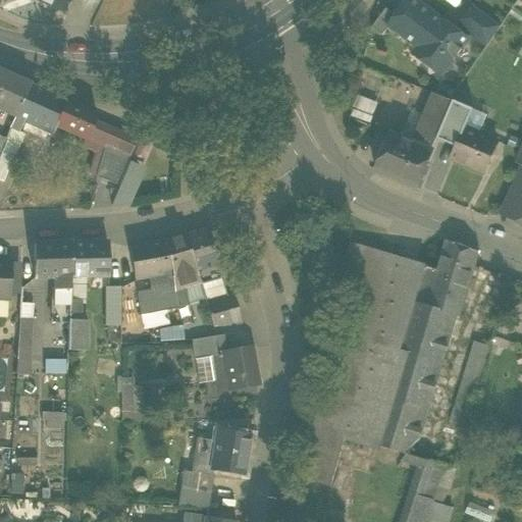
[(36,0),(62,11),(66,0),(36,0)]
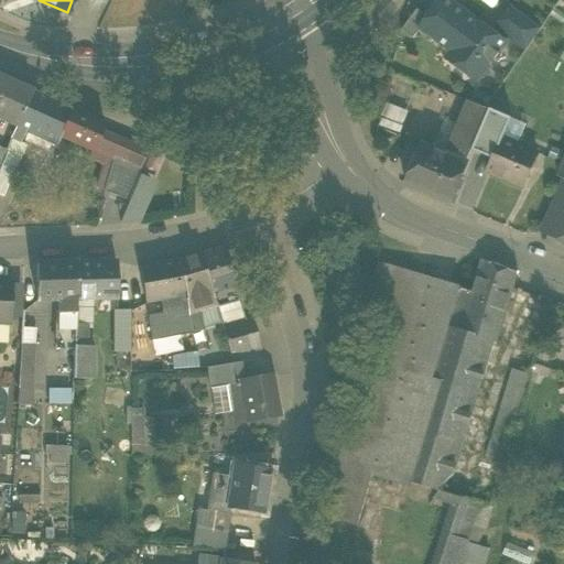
[(421,29),(451,52),(458,57),(454,64),(478,82),(507,43),(448,0),(440,0),(427,17),(420,29),(421,29)]
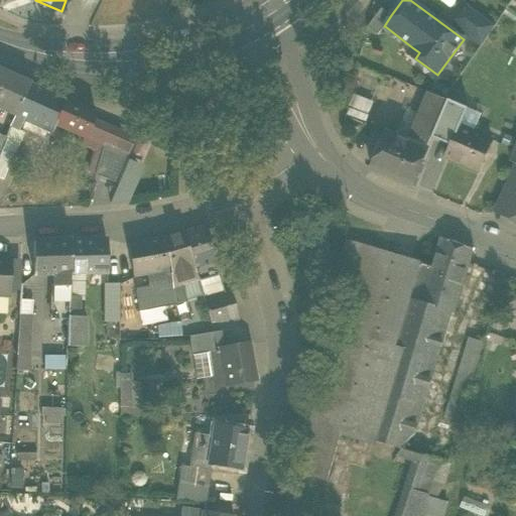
[(454,25),(482,45),(495,26),(468,6),(454,25)]
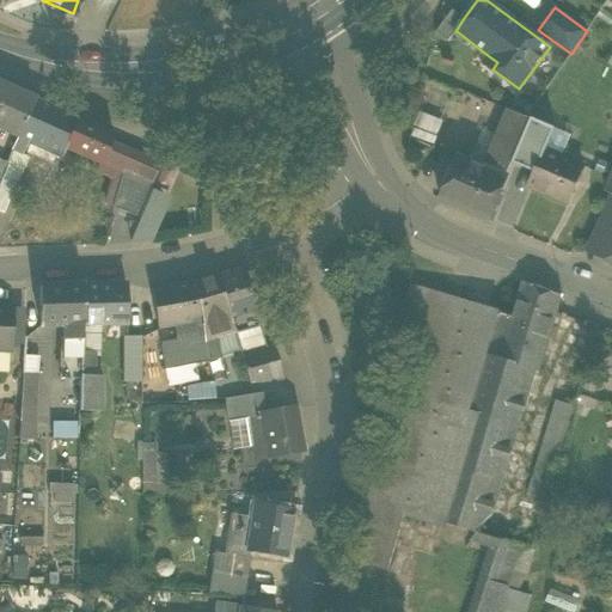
[(435,32),(448,42),(457,31),(456,31),(464,18),(453,10),(435,32)]
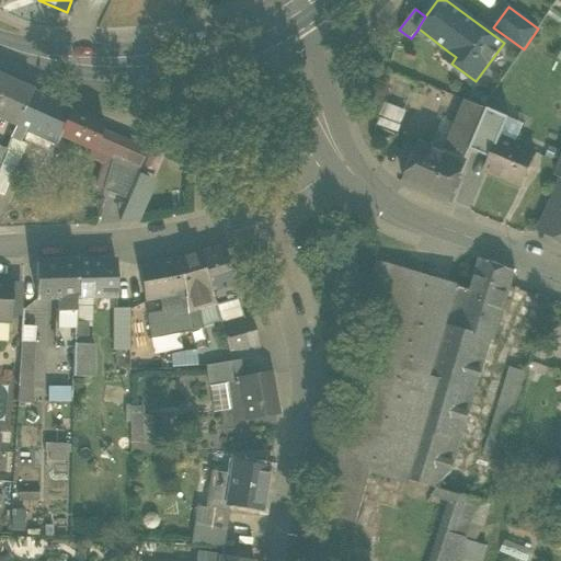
[(443,58),(451,64),(456,57),(448,52),(443,58)]
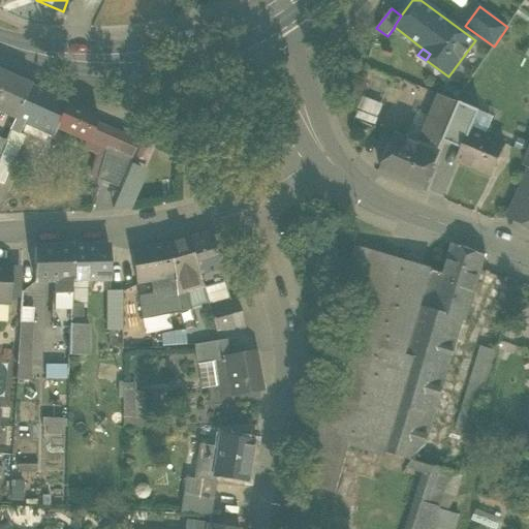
[(0,80),(0,111),(16,118),(30,87),(3,74),(0,80)]
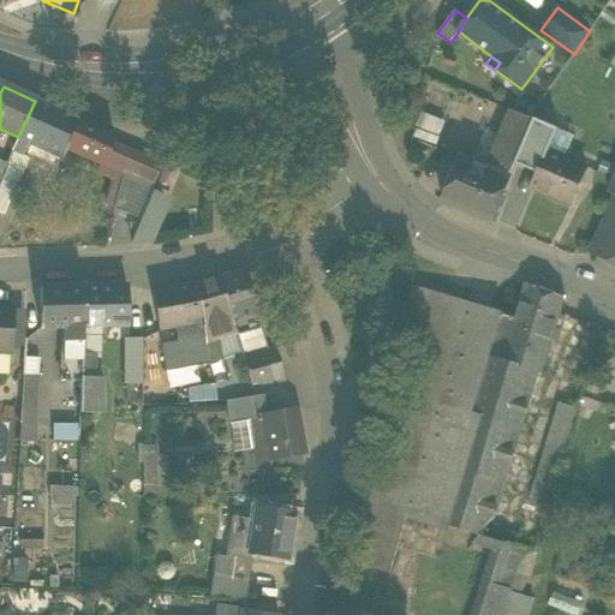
[(536,111),(550,119),(563,99),(550,90),(549,89),(537,106),(536,111)]
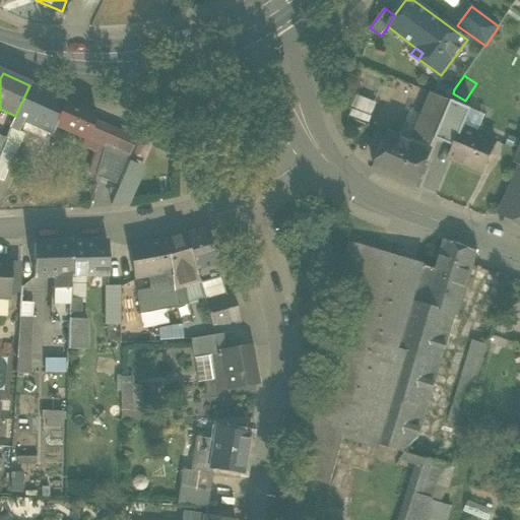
[(52,132),(55,126),(66,102),(29,85),(15,116),(10,128),(18,131),(24,119),(52,132)]
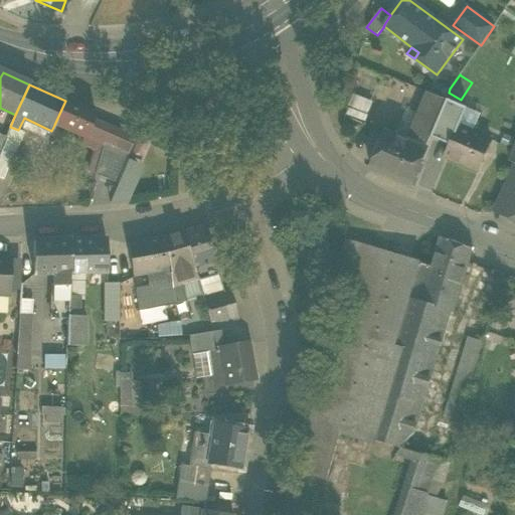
[(408,141),(426,149),(432,137),(447,100),(427,93),(408,141)]
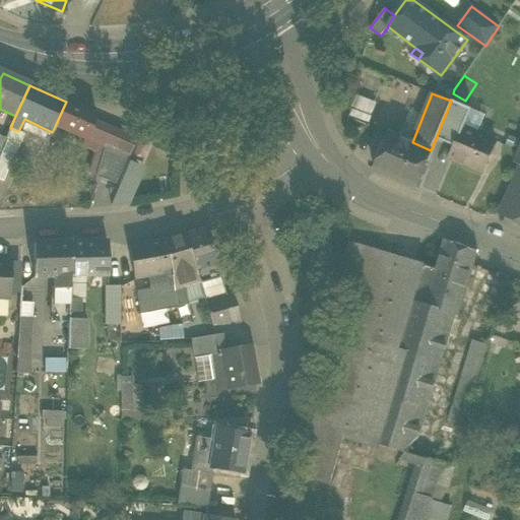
[(371,121),(376,100),(356,94),(351,116),(371,121)]
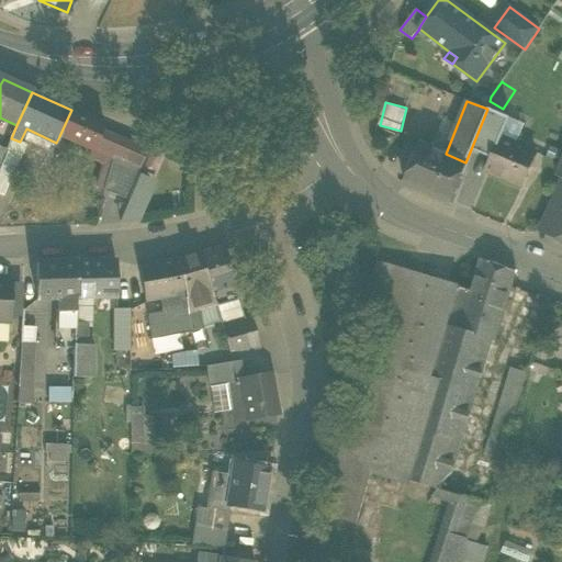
[(516,145),(501,138),(509,119),(487,109),(471,149),(491,158),(485,171),(523,187),(529,169),(528,168),(535,153),(516,145)]
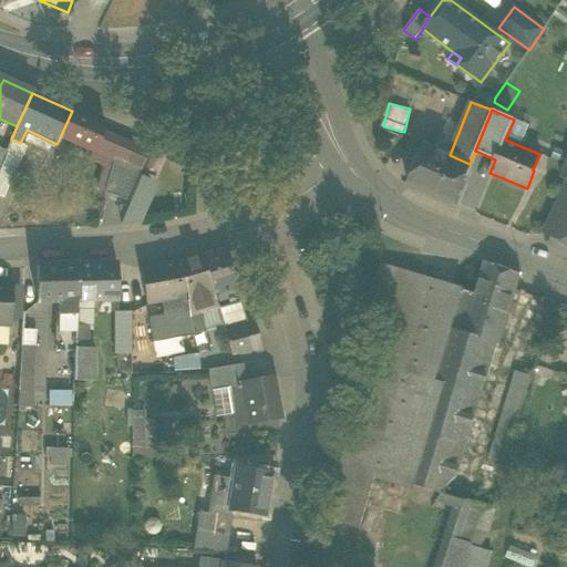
[(105,126),(72,111),(60,137),(93,152),(101,133),(105,126)]
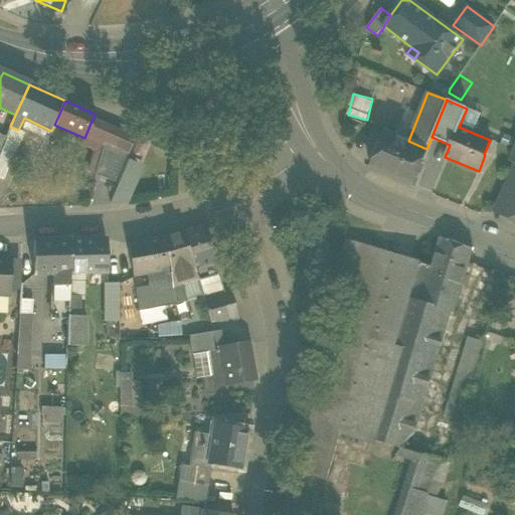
[(480,114),(467,109),(459,127),(473,133),(480,114)]
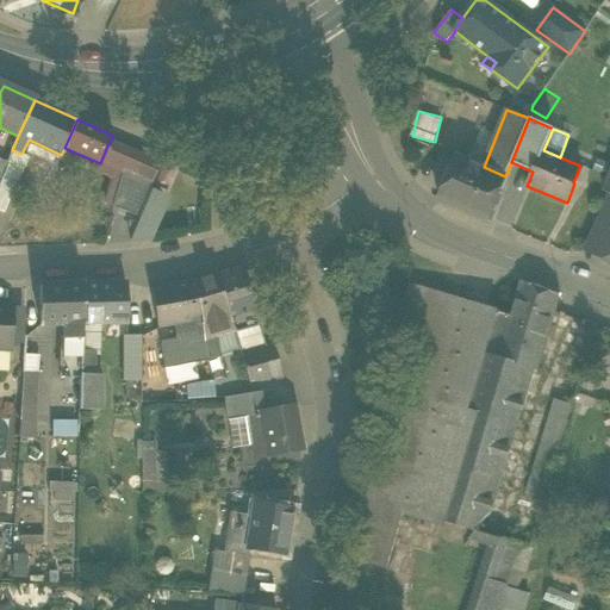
[(100,163),(122,174),(149,186),(159,166),(109,143),(100,163)]
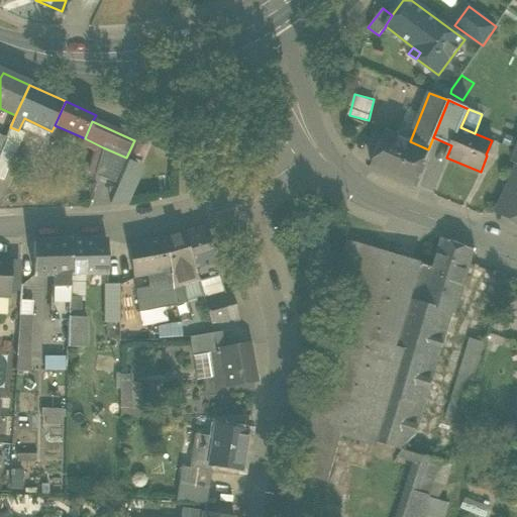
[(18,130),(10,127),(2,147),(1,150),(12,154),(14,156),(24,133),(18,130)]
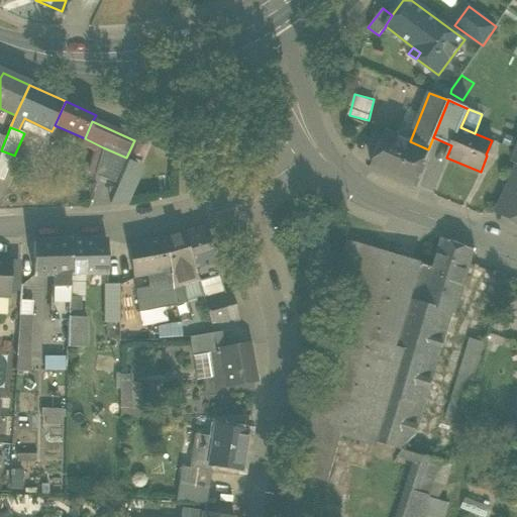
[(372,170),(413,187),(428,149),(410,141),(387,132),(372,170)]
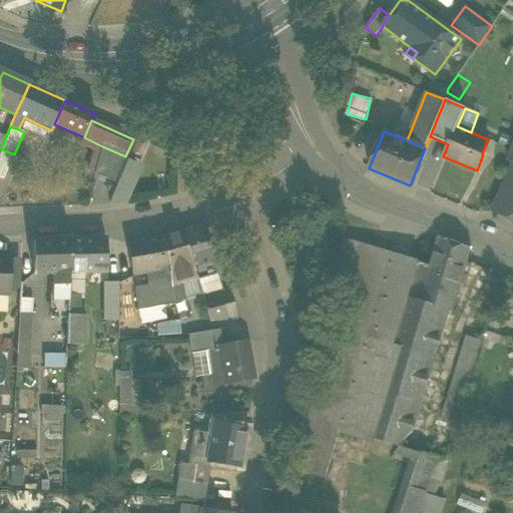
[(114,180),(125,156),(102,146),(97,172),(114,180)]
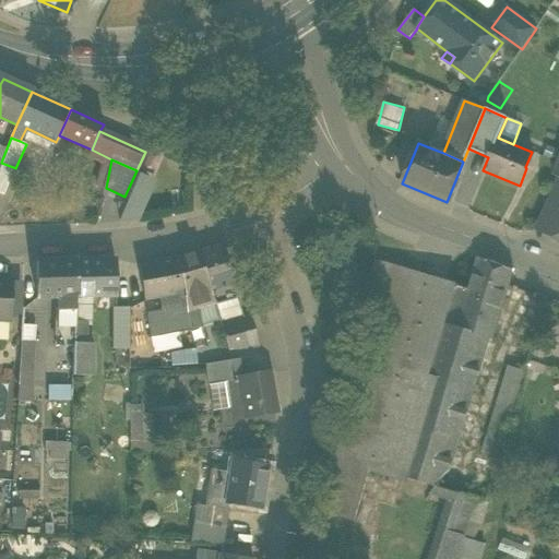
[(0,193),(3,195),(13,167),(1,163),(0,165),(0,193)]
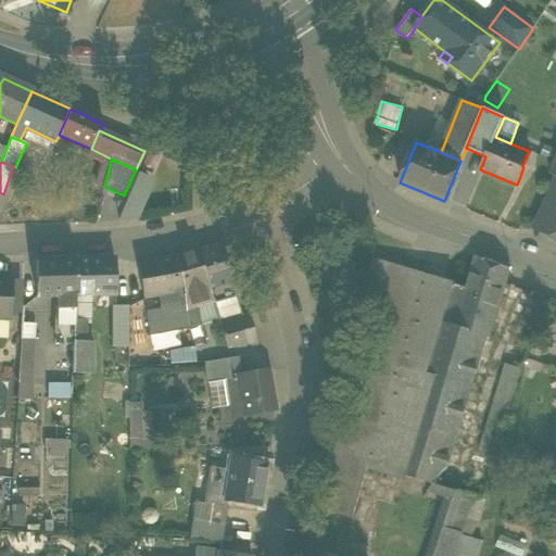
[(136,169),(124,196),(130,200),(122,220),(140,218),(158,179),(136,169)]
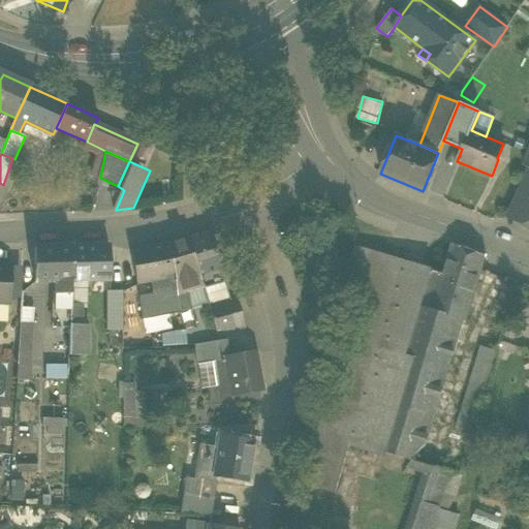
[(528,172),(508,217),(528,225),(528,172)]
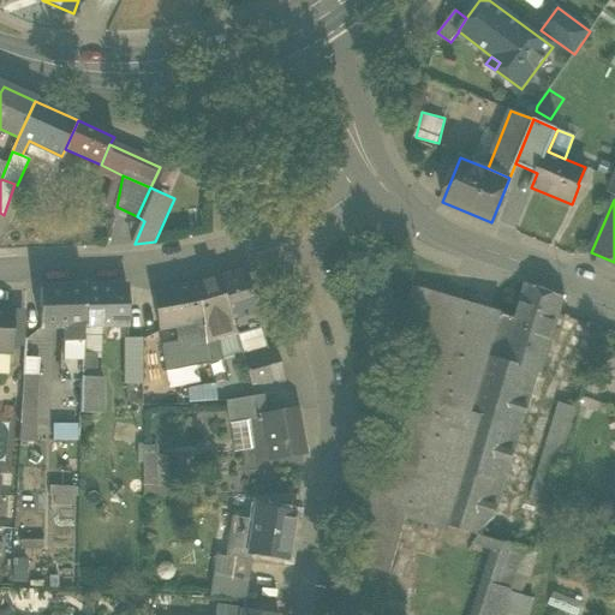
[(218,278),(231,318),(256,311),(243,269),(218,278)]
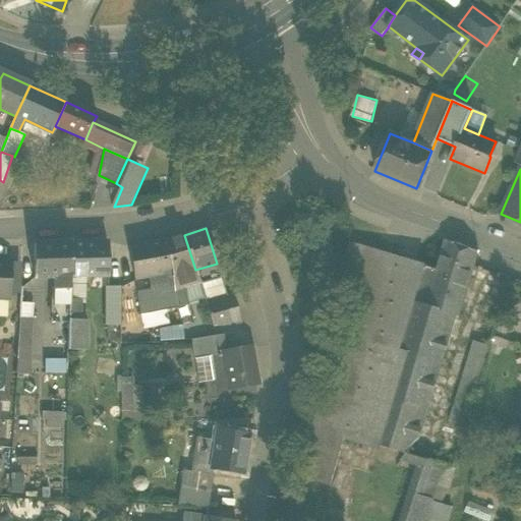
[(183,286),(198,281),(195,270),(184,235),(165,240),(170,274),(172,282),(173,289),(183,286)]
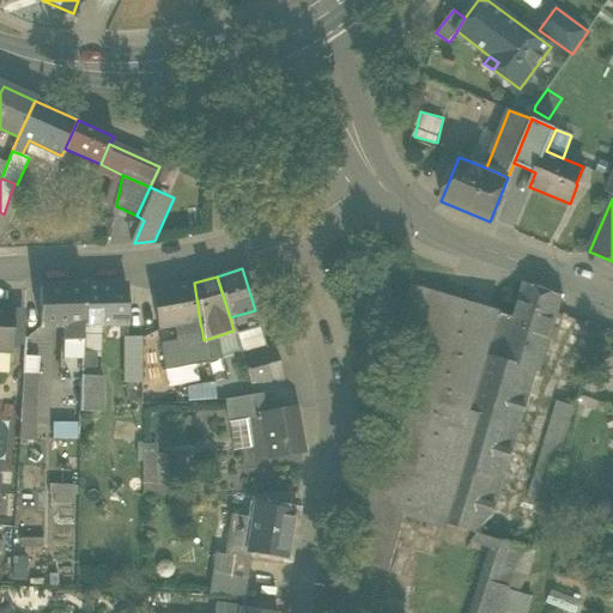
[(174,327),(184,325),(200,322),(194,283),(193,283),(151,290),(157,329),(174,327)]
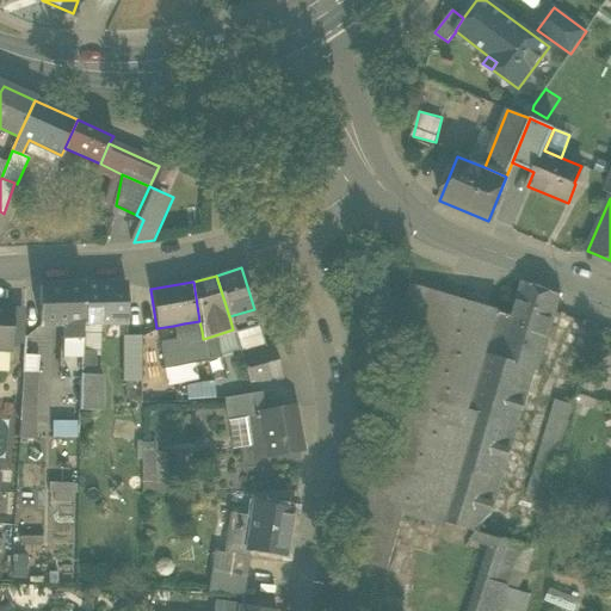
[(534,370),(538,372),(556,312),(561,296),(523,283),(518,298),(513,316),(512,318),(500,358),(528,368),(534,370)]
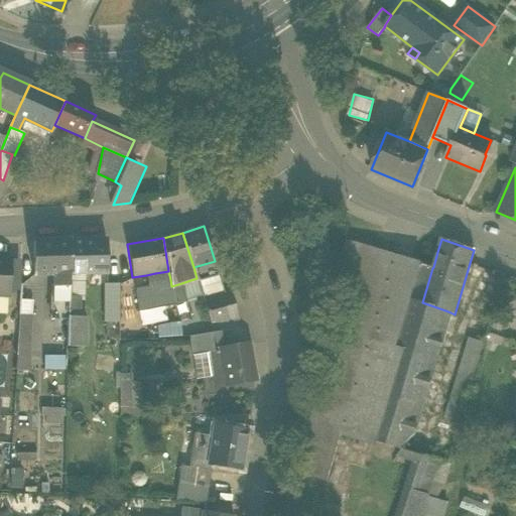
[(105,241),(71,242),(71,274),(84,274),(106,273),(105,241)]
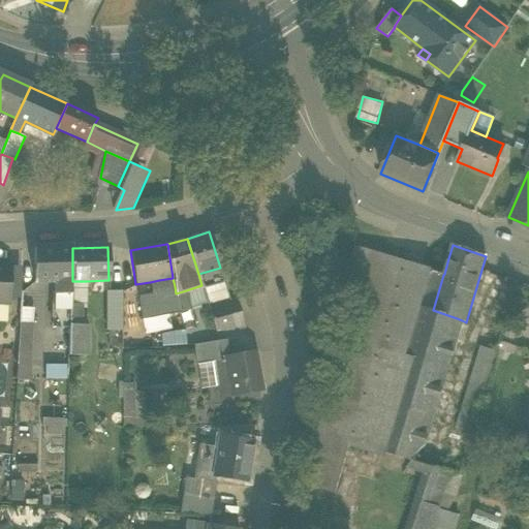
[(35,282),(61,281),(71,281),(72,281),(72,248),(34,249),(35,282)]
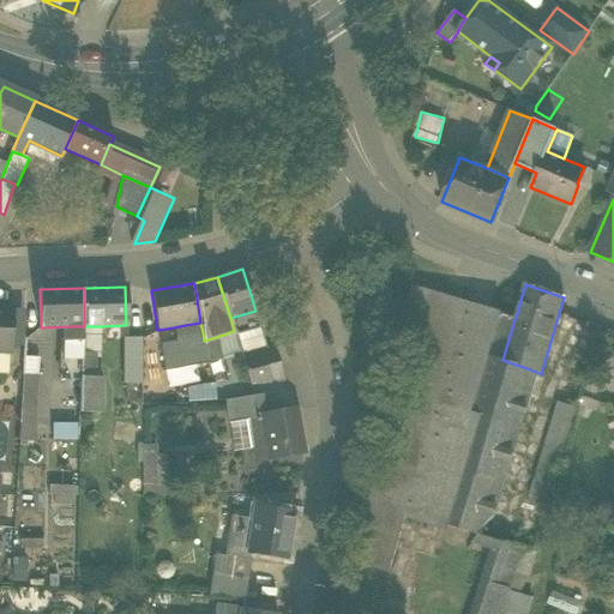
[(480,536),(480,535),(441,524),(475,415),(470,414),(500,315),(515,319),(516,318),(413,288),(402,323),(420,329),(351,558),(390,570),(407,515),(480,536)]
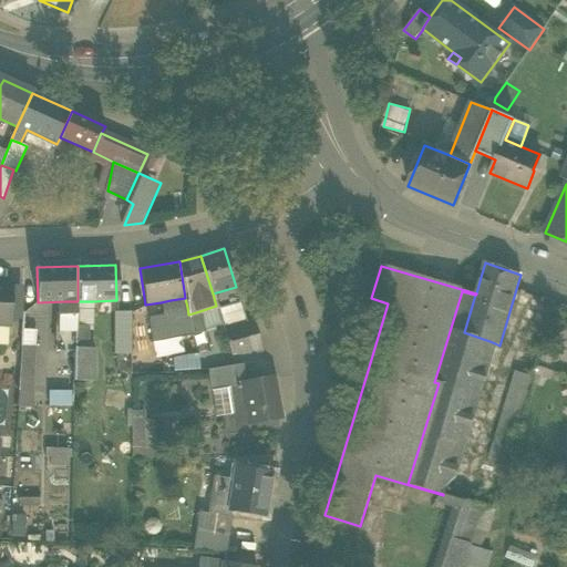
[(0,323),(8,325),(9,325),(9,319),(11,286),(0,285),(0,323)]
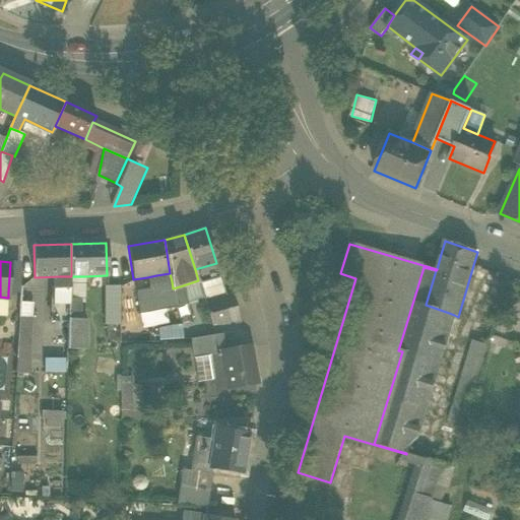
[(20,264),(10,262),(8,293),(19,293),(20,264)]
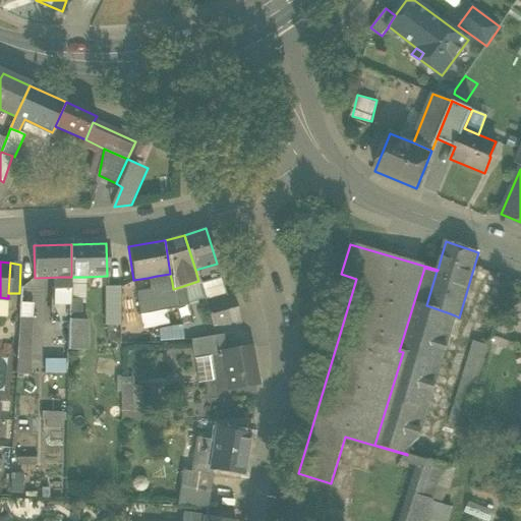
[(221,278),(217,264),(195,270),(198,281),(199,285),(221,278)]
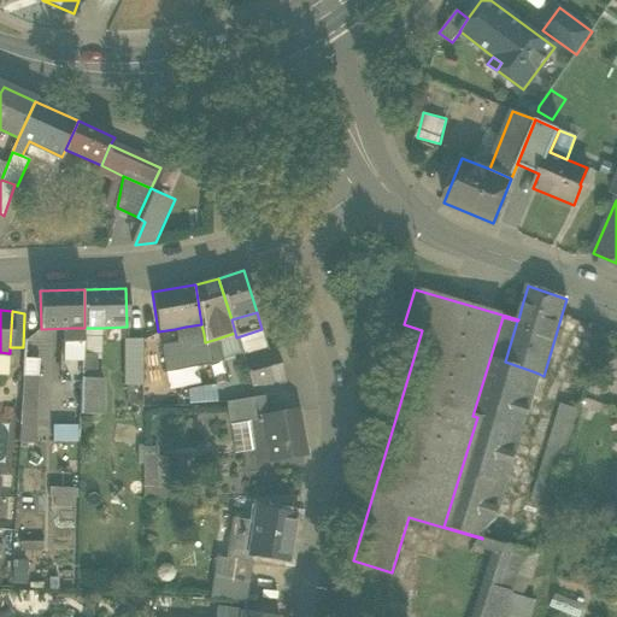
[(505,362),(517,321),(503,317),(472,416),(477,417),(444,527),(482,538),(532,376),(533,371),(505,362)]
